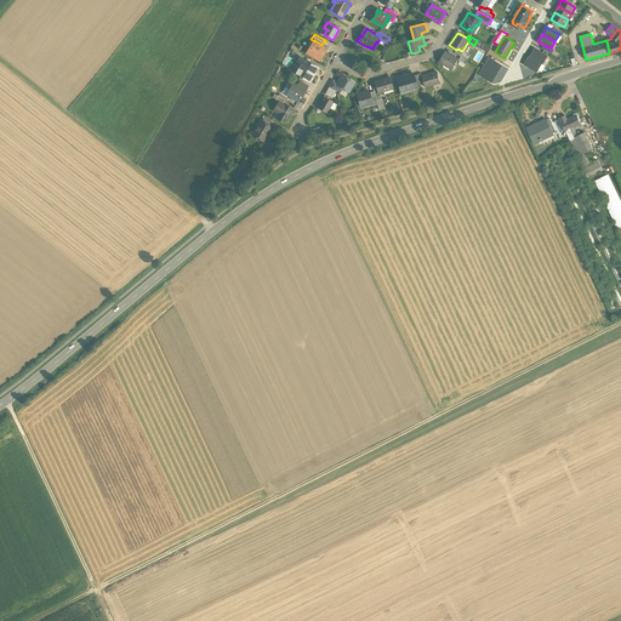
[(314,41),(307,52),(319,60),(326,47),(322,45),(314,40),(314,41)]
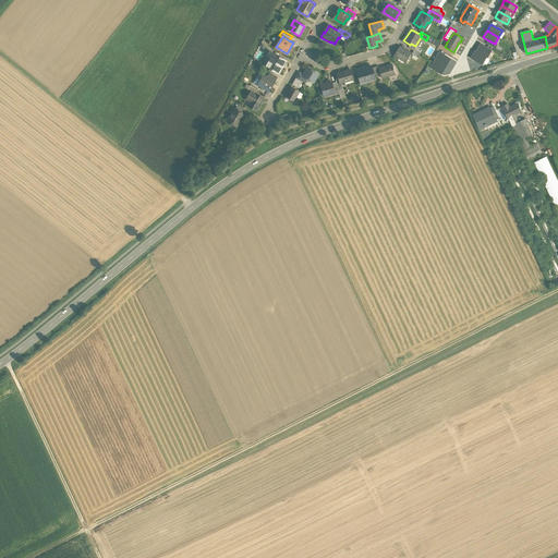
[(486,57),(487,58),(492,50),(490,50),(493,47),(489,45),(487,48),(481,44),(476,51),(486,57)]
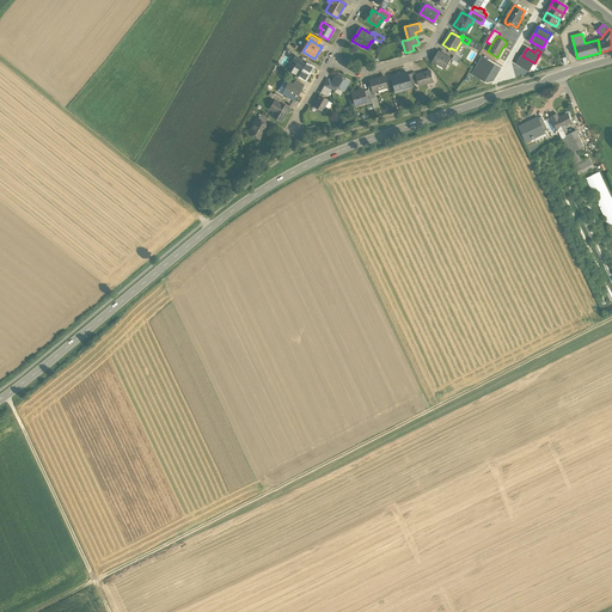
[(451,59),(439,51),(433,61),(438,63),(438,62),(446,67),(451,59)]
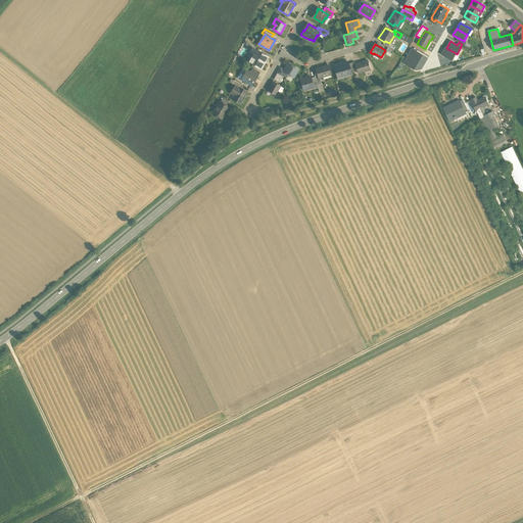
[(452,60),(456,53),(446,48),(445,47),(441,54),(452,60)]
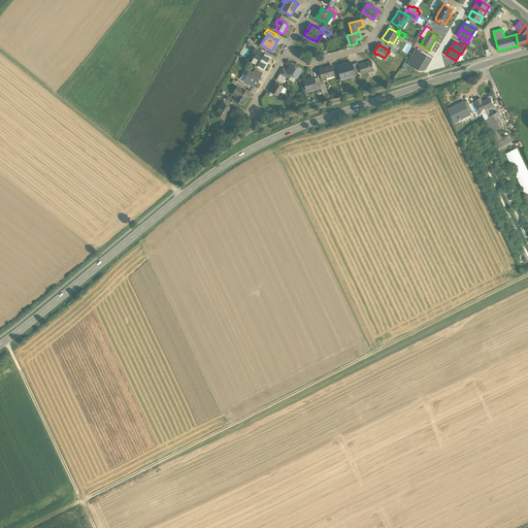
[(269,57),(257,50),(255,53),(253,57),(257,59),(254,64),(255,65),(263,69),(263,70),(266,64),(269,57)]
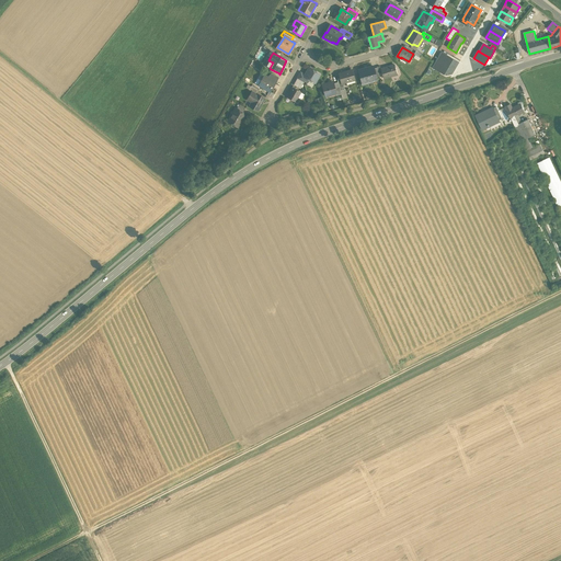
[(454,59),(442,53),(437,60),(448,67),(454,59)]
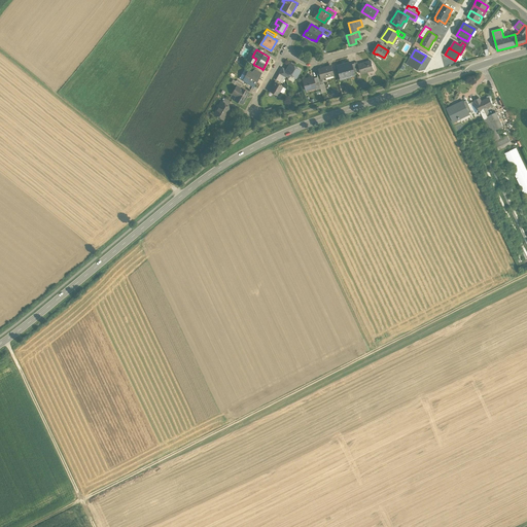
[(421,63),(411,57),(407,64),(417,70),(421,63)]
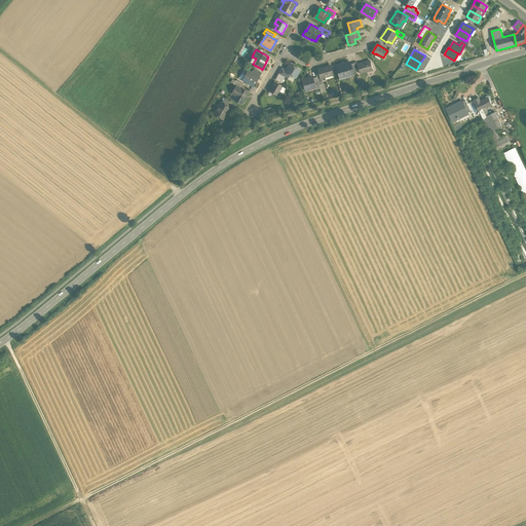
[(357,65),(358,68),(360,74),(367,71),(373,69),(370,61),(357,65)]
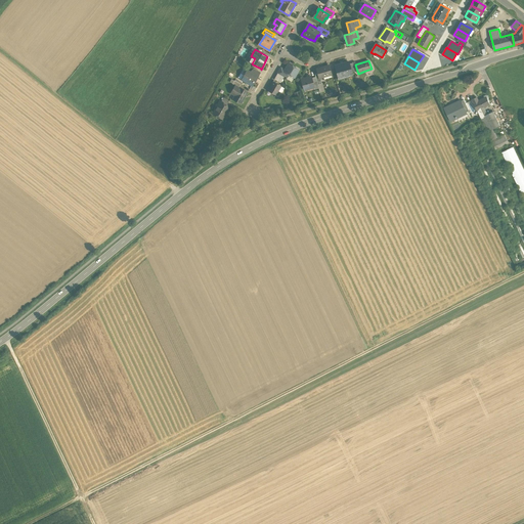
[(348,62),(340,64),(340,63),(335,66),(338,79),(352,76),(351,73),(349,64),(348,62)]
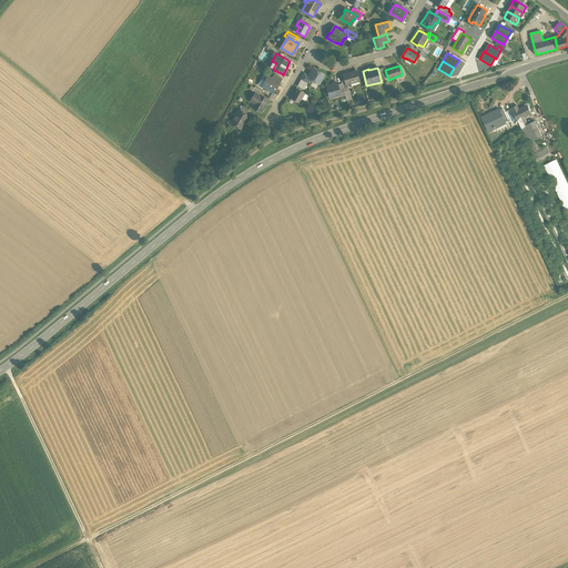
[(315,71),(313,69),(311,71),(312,72),(308,77),(311,77),(307,82),(312,83),(313,81),(318,84),(324,74),(316,70),(315,71)]
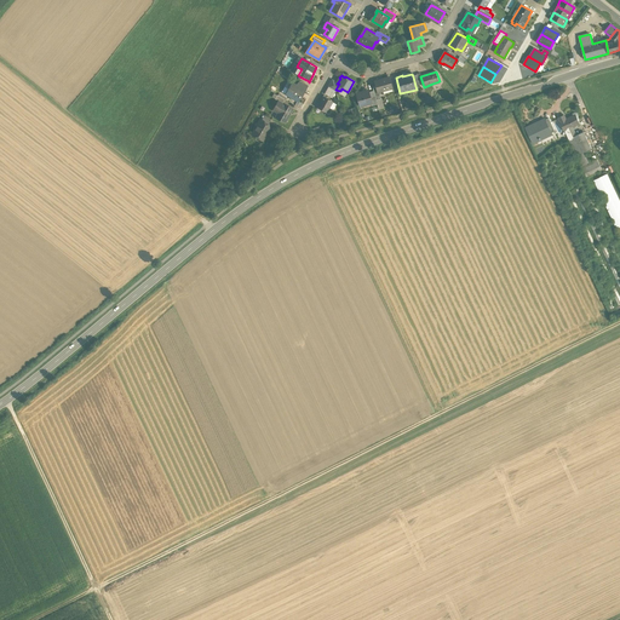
[(389,78),(374,81),(375,87),(378,92),(391,89),(389,78)]
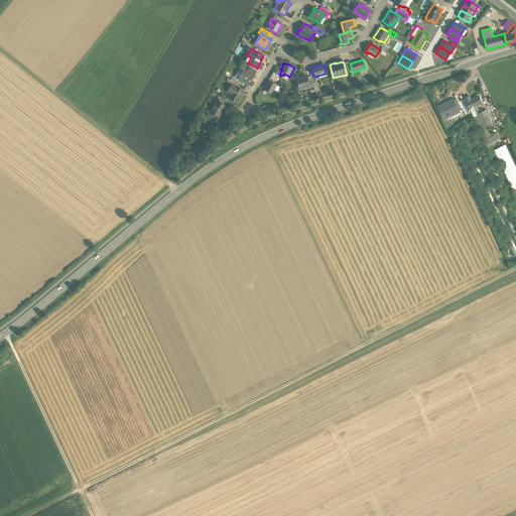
[(280,70),(276,67),(273,72),(279,76),(279,75),(282,70),(280,70)]
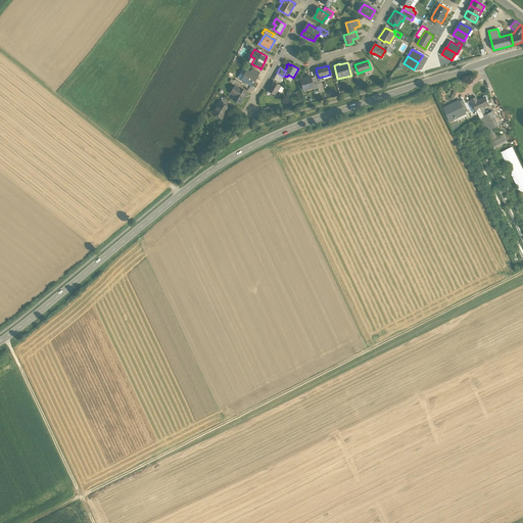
[(250,73),(247,69),(241,80),(250,85),(256,76),(250,73)]
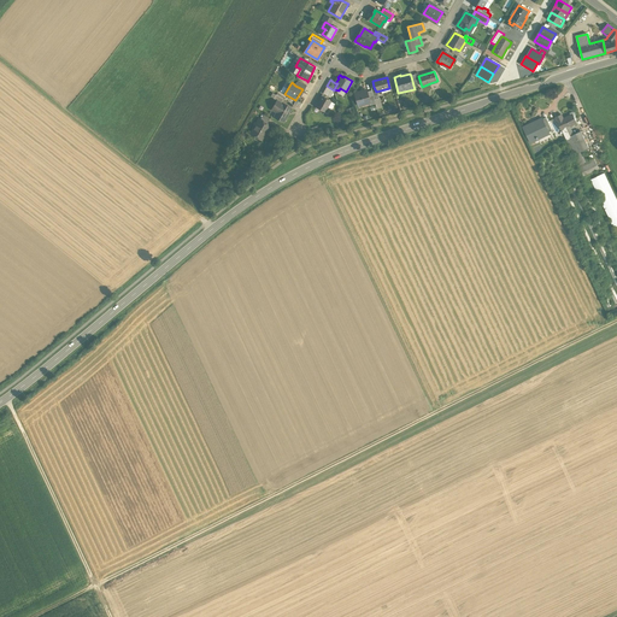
[(334,90),(327,86),(323,93),(329,98),(334,90)]
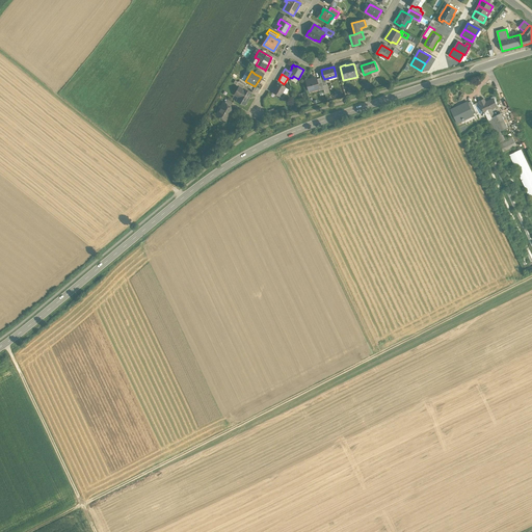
[(316,78),(306,81),(308,89),(313,87),(314,89),(318,88),(316,79),(316,78)]
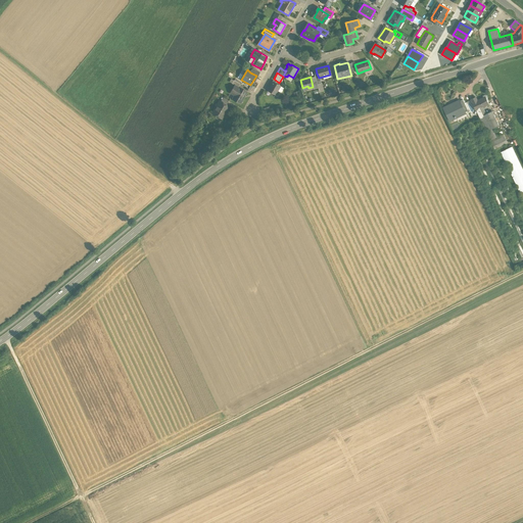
[(280,86),(272,82),(267,90),(275,95),(280,86)]
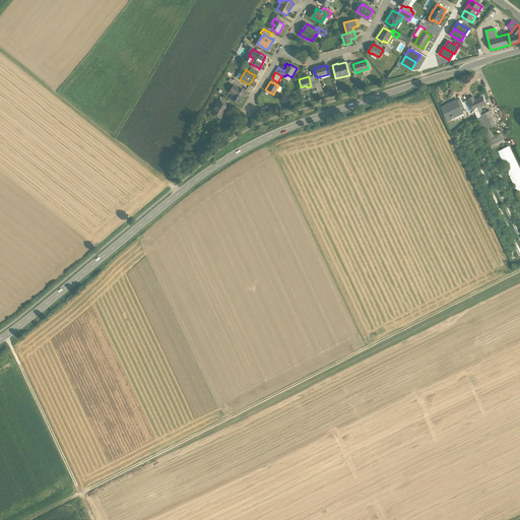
[(237,86),(234,84),(233,84),(230,90),(234,92),(231,99),(239,103),(246,91),(237,86)]
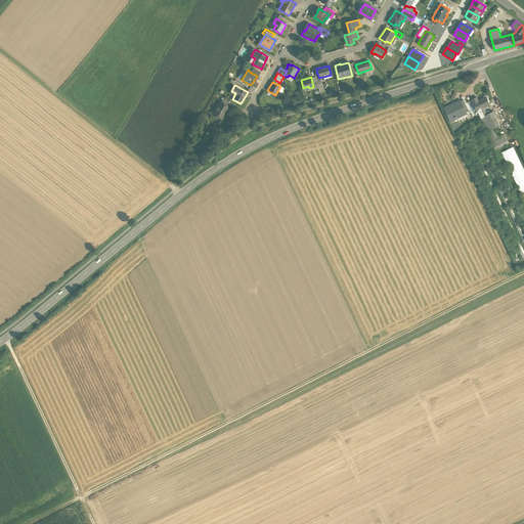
[(484,98),(478,100),(477,97),(472,99),(474,103),(473,103),(477,111),(484,107),(490,104),(488,101),(486,102),(484,98)]
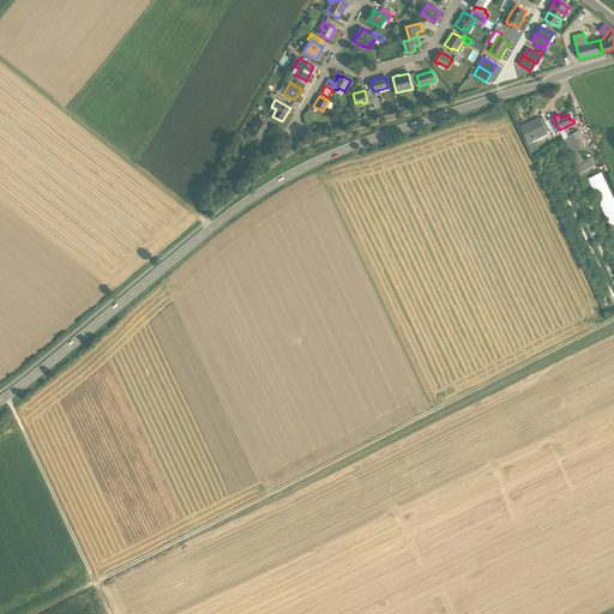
[(549,130),(543,116),(540,119),(546,132),(549,130)]
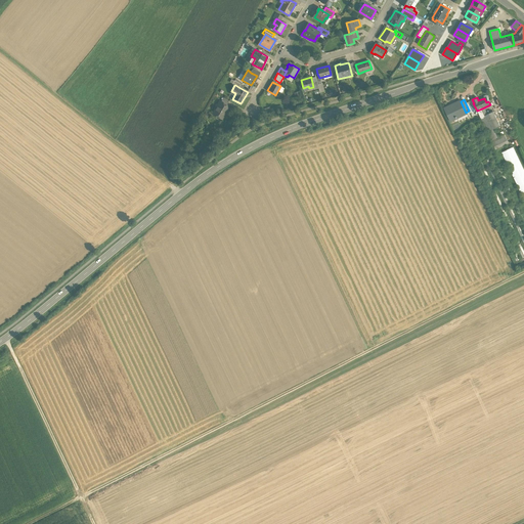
[(461,100),(444,108),(450,121),(456,119),(467,114),(466,113),(461,101),(461,100)]
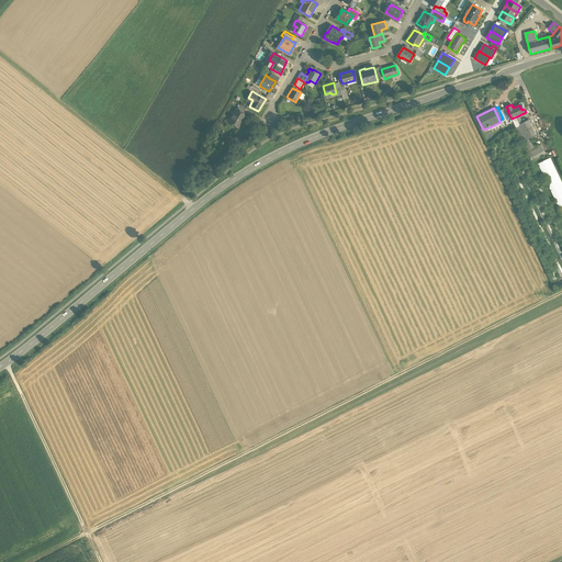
[(237,109),(236,109),(234,112),(233,112),(231,116),(231,117),(229,121),(229,122),(232,124),(234,124),(238,126),(242,121),(240,120),(243,116),(240,115),(242,112),(237,109)]
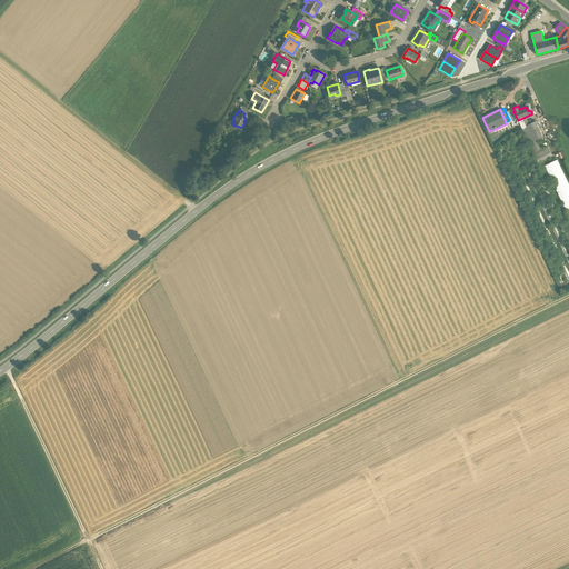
[(526,117),(518,120),(522,128),(529,125),(526,117)]
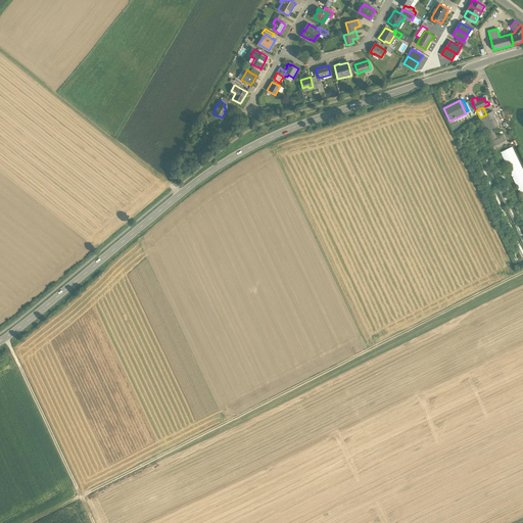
[(480,117),(479,117),(490,140),(496,137),(492,128),(500,125),(492,111),(480,117)]
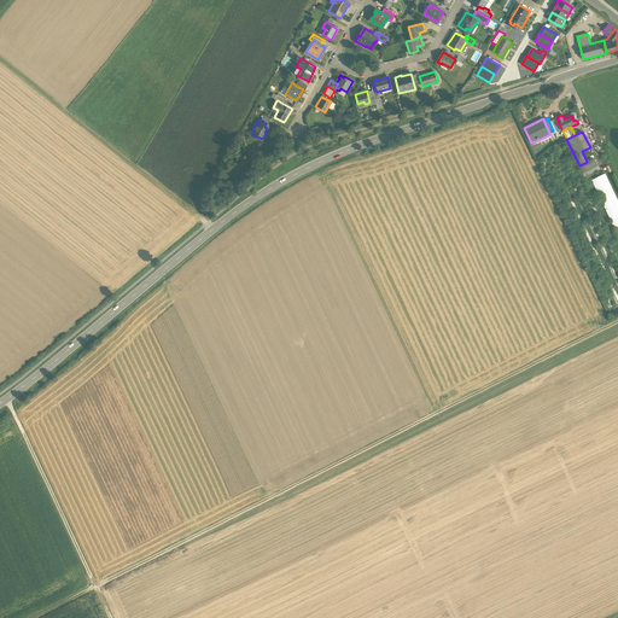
[(587,162),(579,165),(584,176),(589,174),(600,169),(595,158),(587,162)]
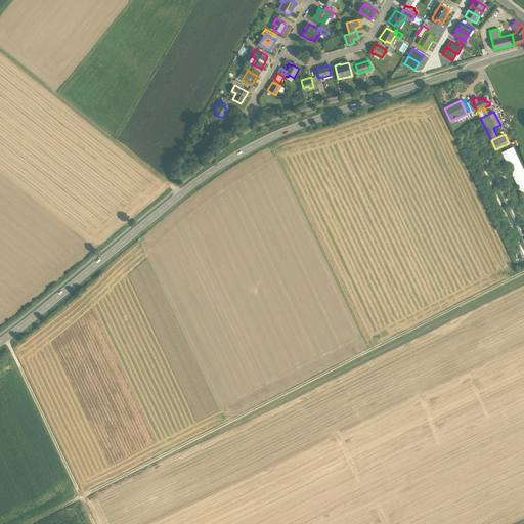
[(501,153),(523,199),(523,171),(513,147),(501,153)]
